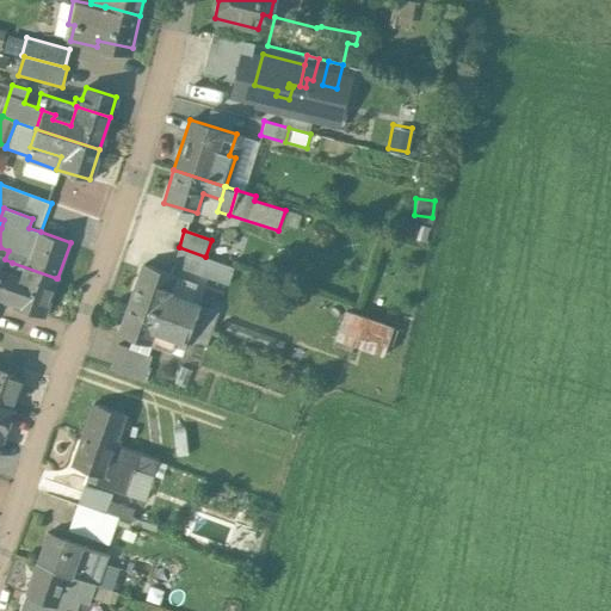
[(205,257),(179,247),(172,265),(199,275),(205,257)]
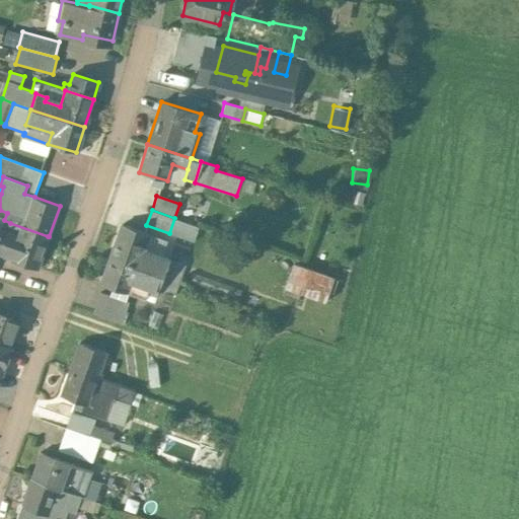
[(199,227),(174,218),(169,233),(194,241),(199,227)]
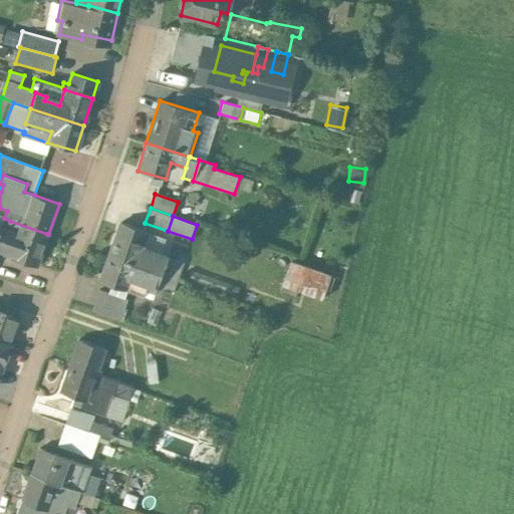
[(47,234),(10,221),(8,227),(2,225),(0,229),(17,236),(10,254),(10,256),(36,265),(47,234)]
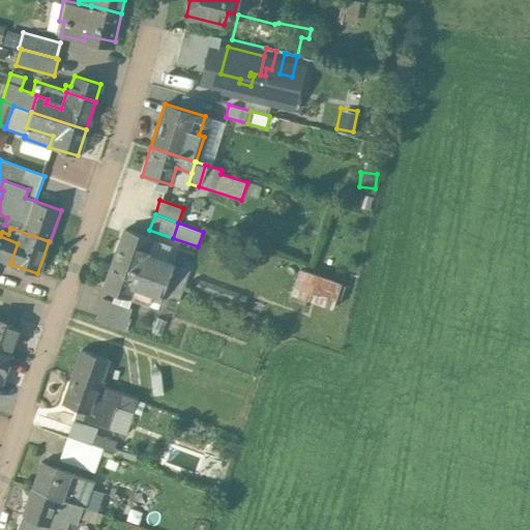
[(123,230),(112,263),(167,283),(173,264),(165,262),(163,267),(144,261),(151,239),(123,230)]
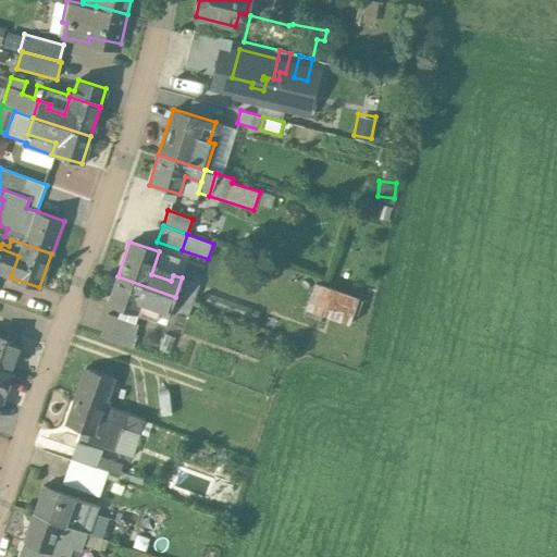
[(0,248),(0,271),(11,275),(19,256),(0,248)]
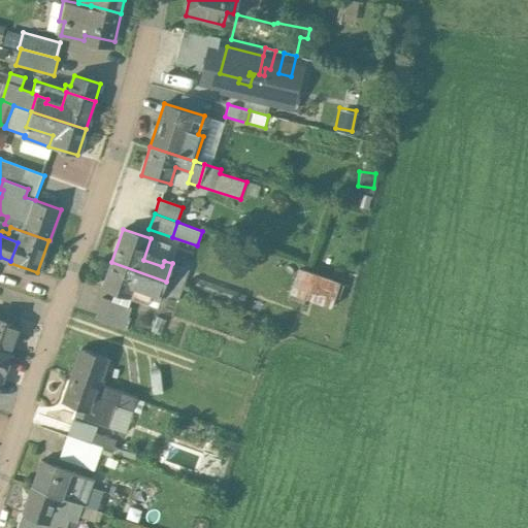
[(166,282),(111,262),(102,289),(130,298),(135,283),(150,288),(149,292),(161,296),(166,282)]
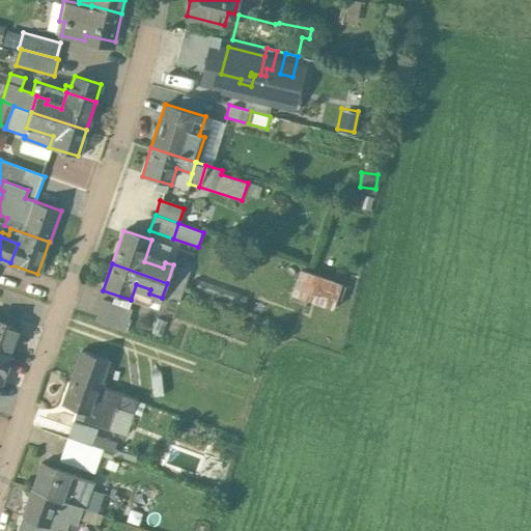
[(191,271),(173,264),(167,283),(185,288),(191,271)]
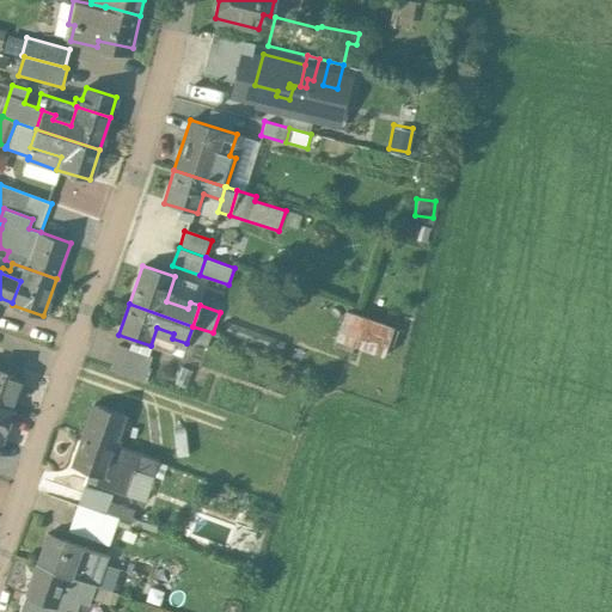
[(393,329),(347,312),(337,340),(384,356),(393,329)]
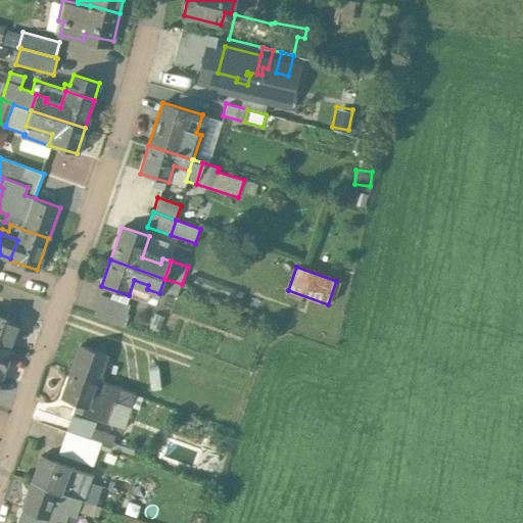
[(244,292),(194,276),(190,286),(241,303),(244,292)]
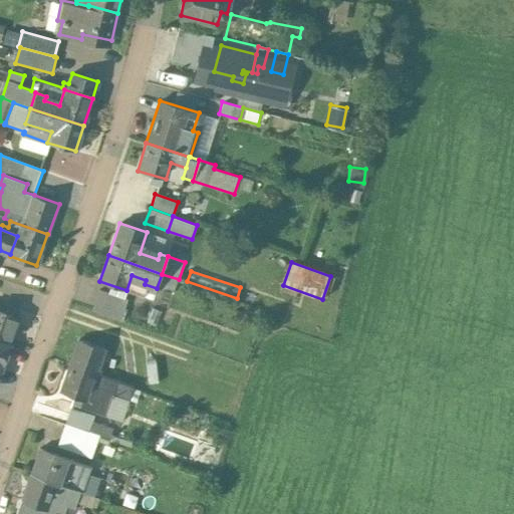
[(179,279),(162,274),(157,288),(174,294),(179,279)]
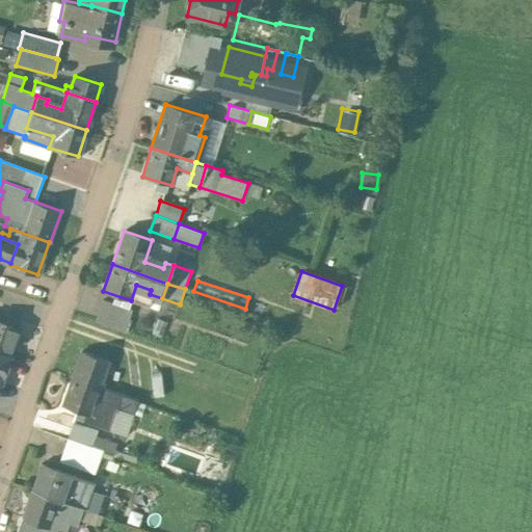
[(151,290),(136,285),(131,300),(158,310),(162,298),(150,294),(151,290)]
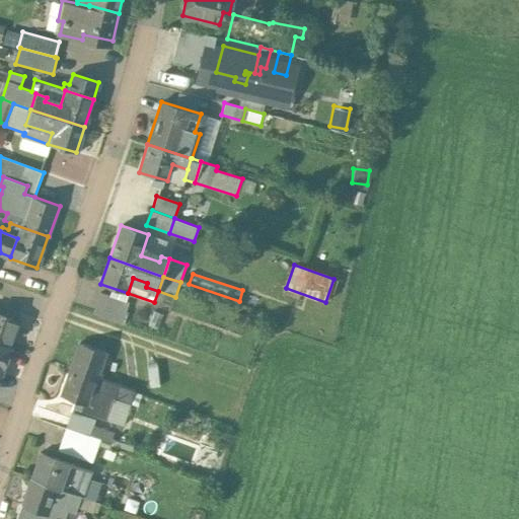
[(129,302),(100,293),(93,312),(122,322),(129,302)]
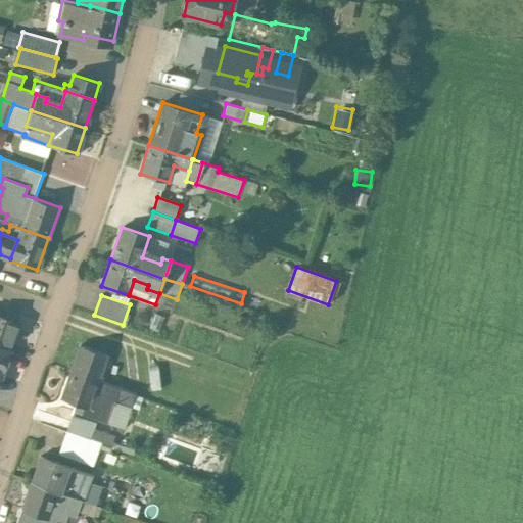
[(17,324),(0,317),(0,345),(8,349),(17,324)]
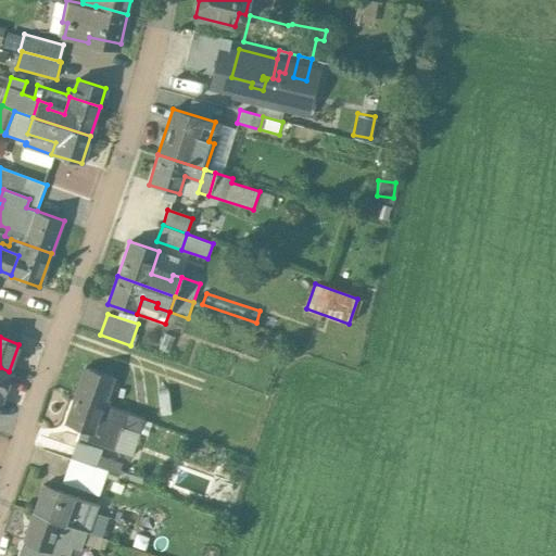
[(0,396),(9,371),(0,367),(0,396)]
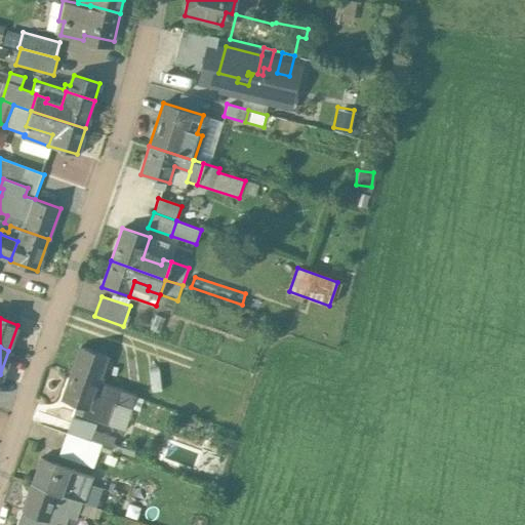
[(108,357),(80,347),(71,371),(98,381),(108,357)]
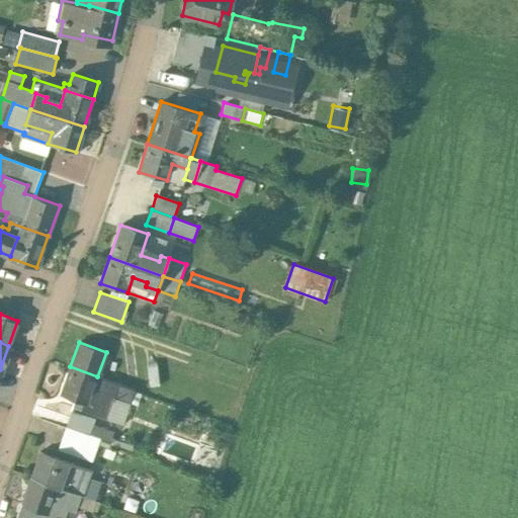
[(97,376),(70,366),(60,394),(86,404),(87,404),(97,376)]
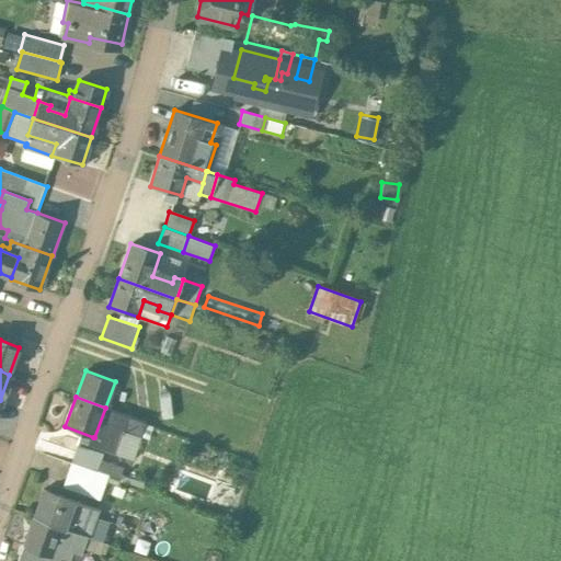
[(146,423),(105,408),(94,437),(93,437),(90,446),(113,455),(117,443),(136,449),(146,423)]
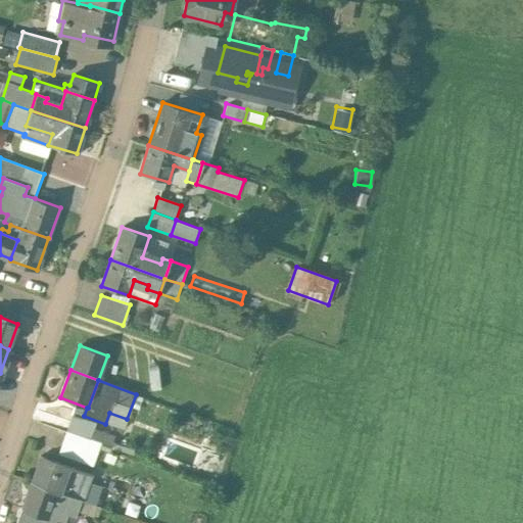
[(93,429),(70,421),(66,431),(89,439),(93,429)]
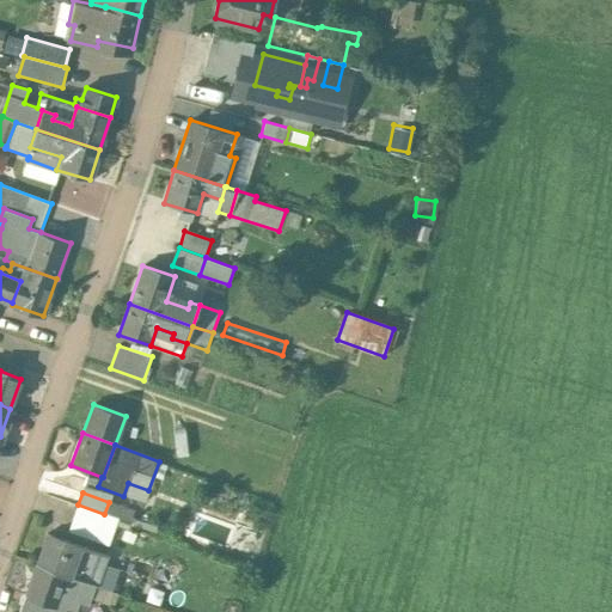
[(134,512),(109,502),(104,514),(114,518),(129,524),(134,512)]
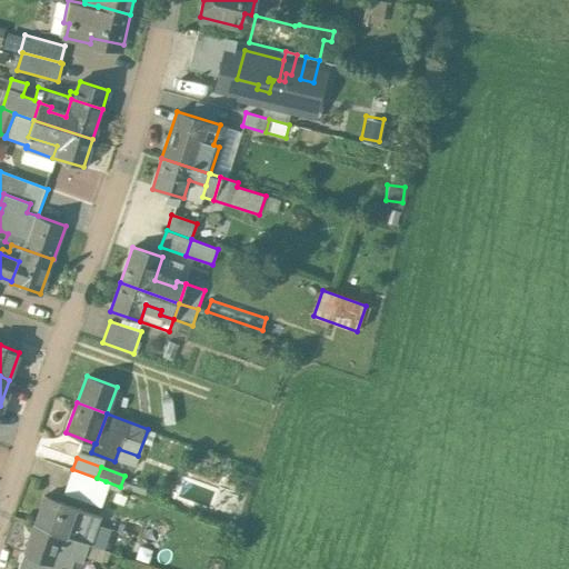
[(97,478),(72,469),(66,489),(99,501),(106,481),(97,478)]
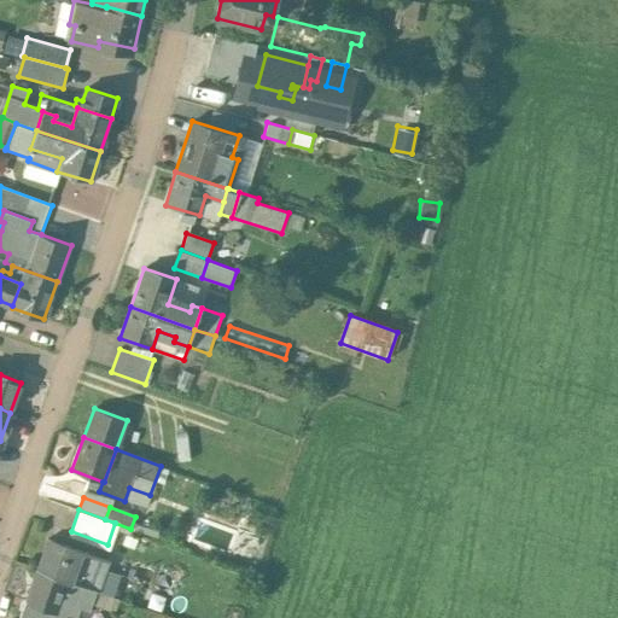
[(109,559),(47,536),(36,567),(39,569),(71,581),(97,590),(98,590),(109,559)]
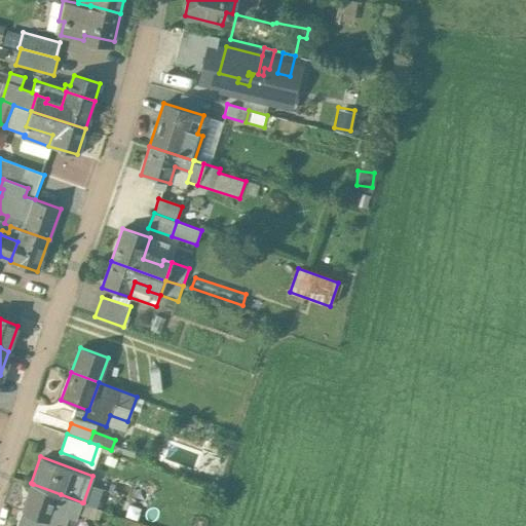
[(33,484),(23,513),(47,522),(50,523),(55,510),(61,494),(33,484)]
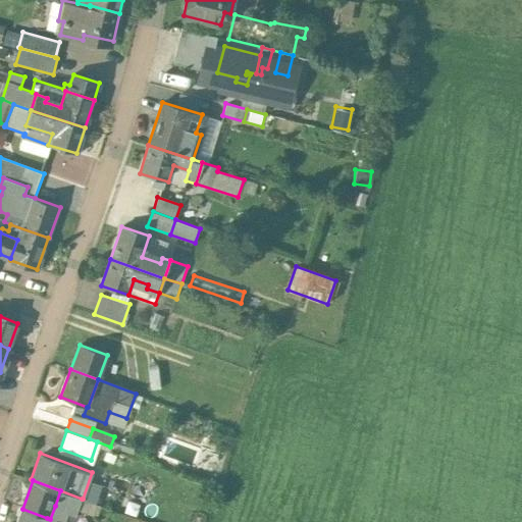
[(82,499),(60,490),(55,506),(75,514),(82,499)]
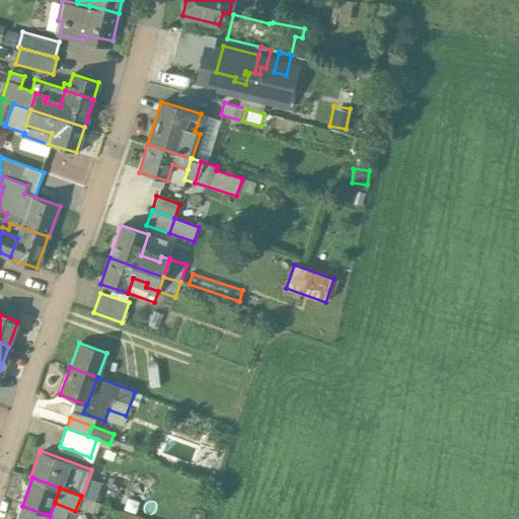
[(75,511),(55,503),(50,516),(47,515),(45,518),(60,518),(64,509),(75,513),(75,511)]
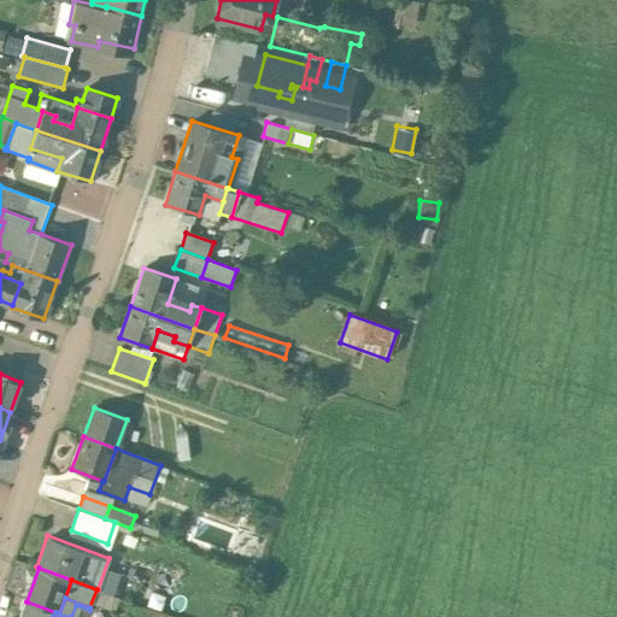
[(53,616),(56,612),(27,601),(21,616),(53,616)]
